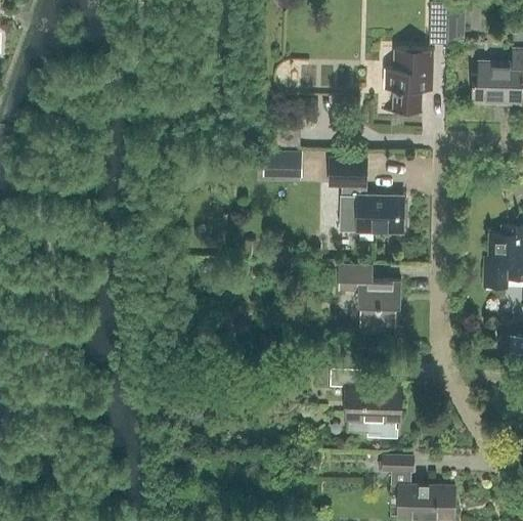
[(446,46),(448,4),(431,3),(429,45),(446,46)]
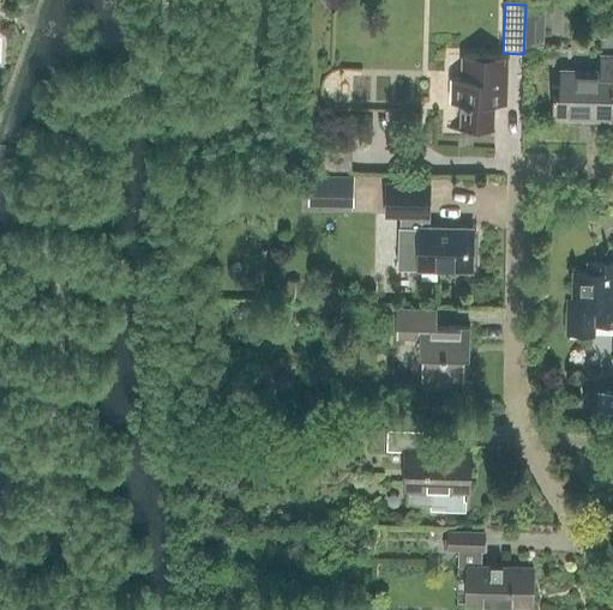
[(526,50),(541,52),(544,13),(527,12),(526,50)]
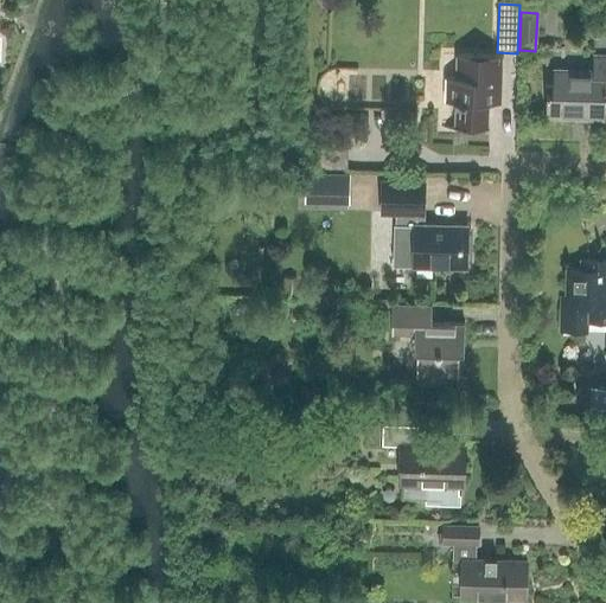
[(502,107),(503,59),(455,58),(455,81),(446,81),(445,106),(454,106),(454,130),(489,132),(489,107),(502,107)]
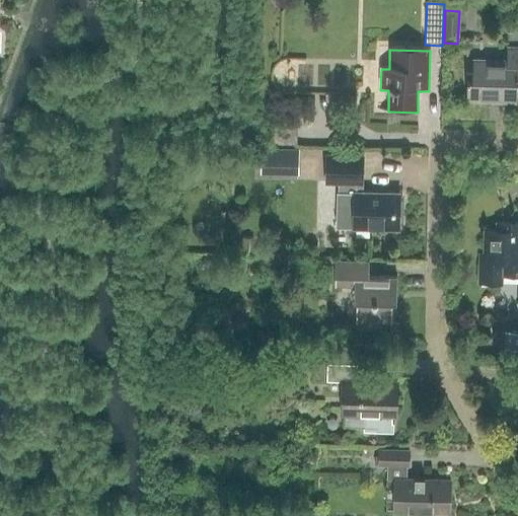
[(517,77),(517,50),(507,50),(506,65),(473,64),(472,83),(467,82),(466,101),(498,102),(498,104),(516,105),(517,84),(517,77)]
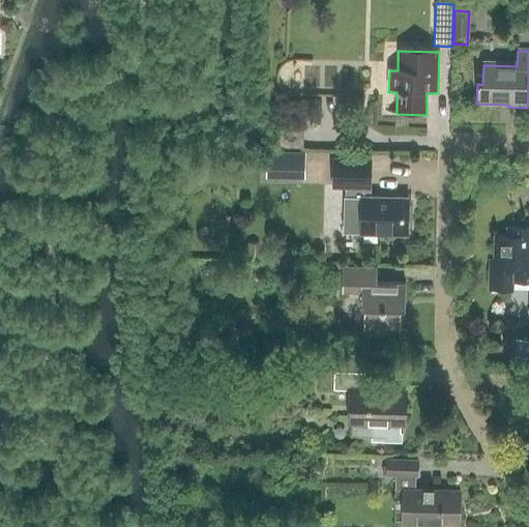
[(302,150),(303,133),(278,132),(277,149),(302,150)]
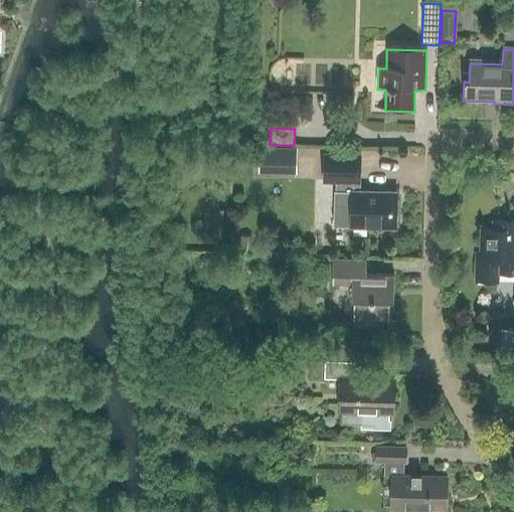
[(261,183),(298,181),(296,147),(259,149),(261,183)]
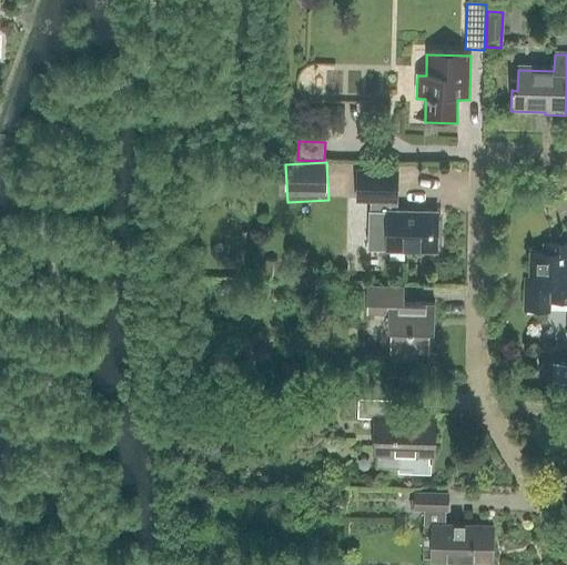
[(436,253),(436,215),(396,214),(397,174),(357,173),(356,202),(370,203),(368,251),(436,253)]
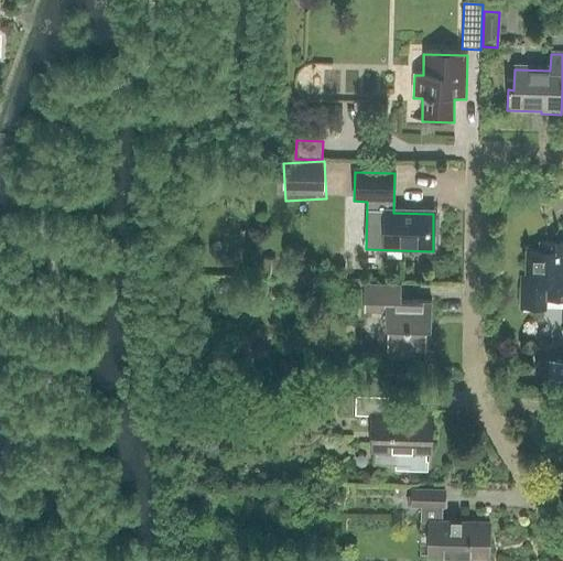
[(562,245),(540,245),(540,254),(527,254),(526,281),(521,281),(520,310),(545,311),(545,302),(562,302),(562,245)]
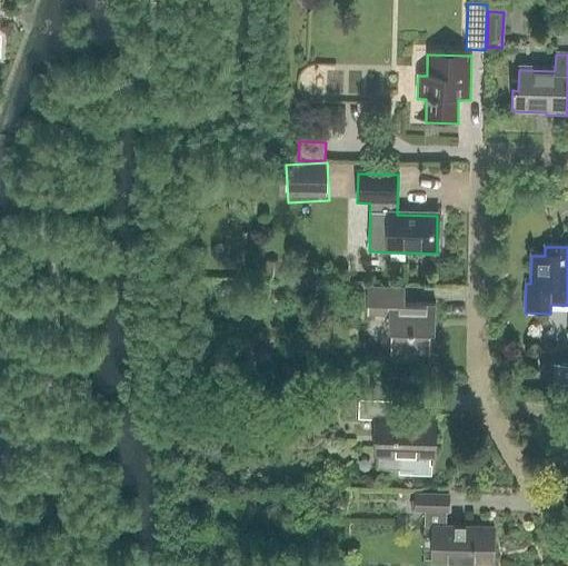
[(435,326),(435,307),(404,306),(405,288),(368,287),(367,317),(388,318),(388,326),(390,326),(390,357),(429,358),(430,326),(435,326)]
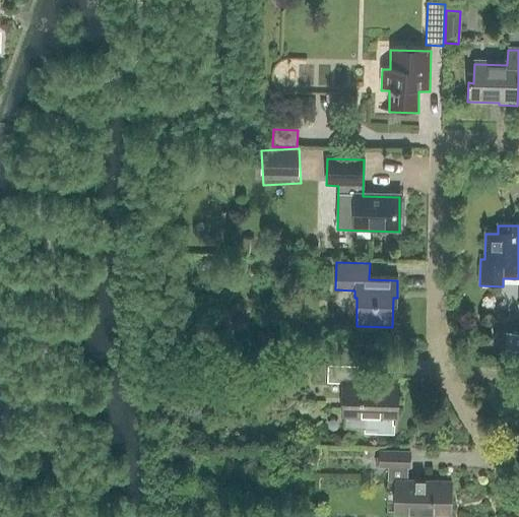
[(518,359),(518,334),(506,335),(506,351),(515,351),(515,360),(518,359)]
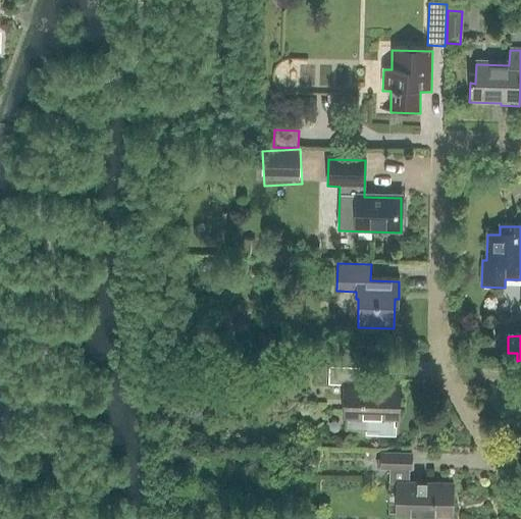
[(328,385),(328,368),(315,368),(315,385),(328,385)]
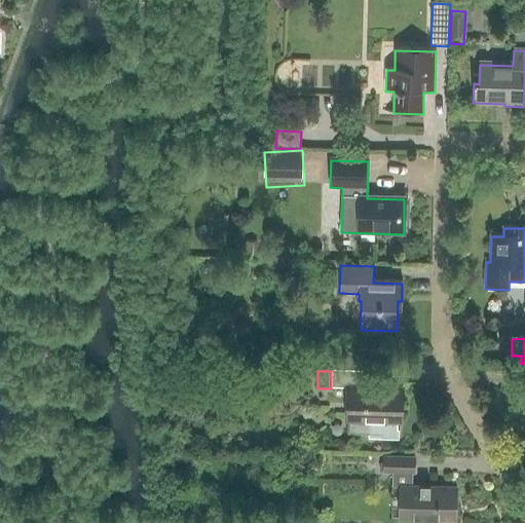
[(368,372),(331,371),(331,388),(349,389),(348,436),(368,437),(368,440),(398,442),(400,390),(368,389),(368,372)]
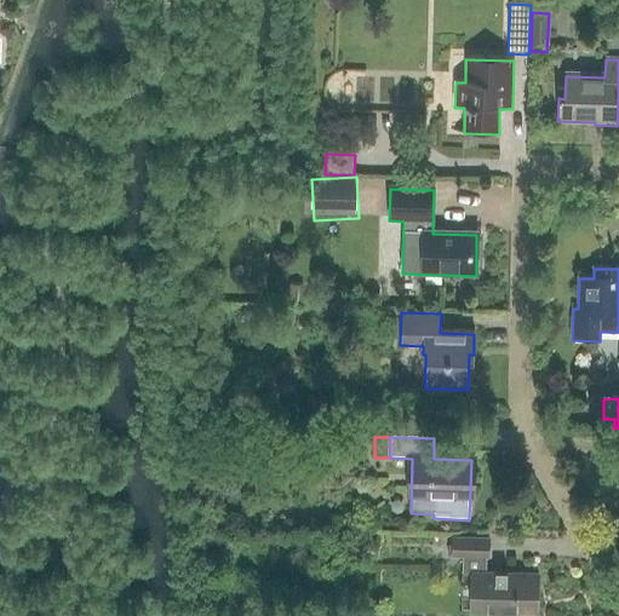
[(463,559),(463,575),(473,576),(471,615),(488,615),(516,615),(537,615),(538,576),(485,575),(485,559),(488,559),(488,541),(453,540),(453,558),(463,559)]
